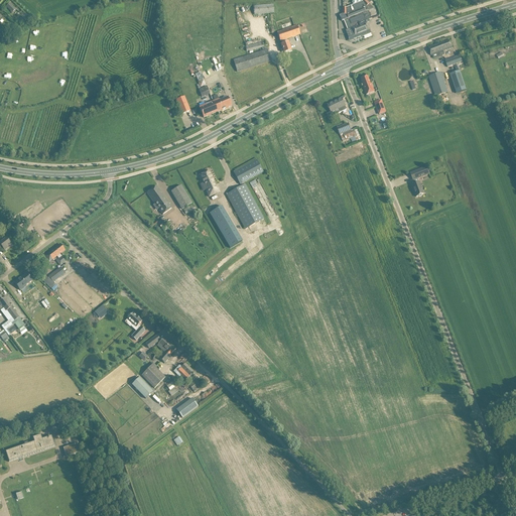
[(341,16),(340,16),(343,21),(344,20),(348,30),(347,31),(347,30),(346,31),(350,39),(350,38),(352,37),(353,38),(353,36),(362,33),(364,36),(371,33),(367,23),(369,22),(368,20),(372,19),(369,11),(374,9),(370,4),(366,0),(364,0),(362,2),(363,2),(347,8),(347,14),(343,15),(344,16),(341,17),(341,16)]
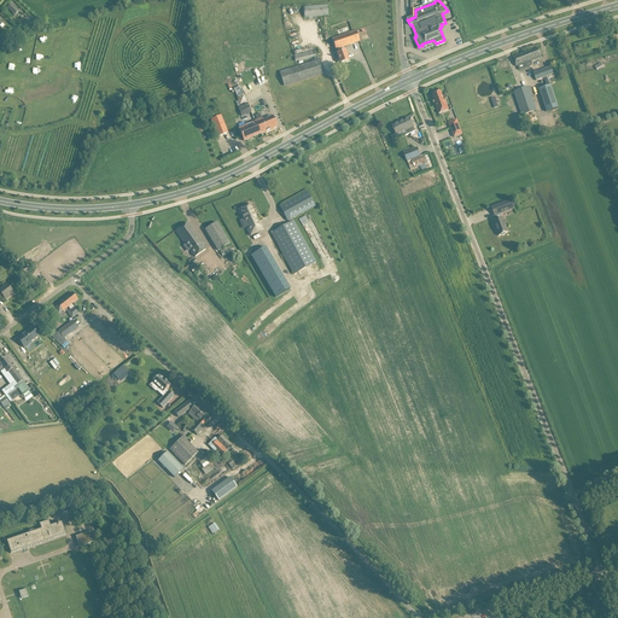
[(303,7),(304,18),(328,16),(327,6),(303,7)]
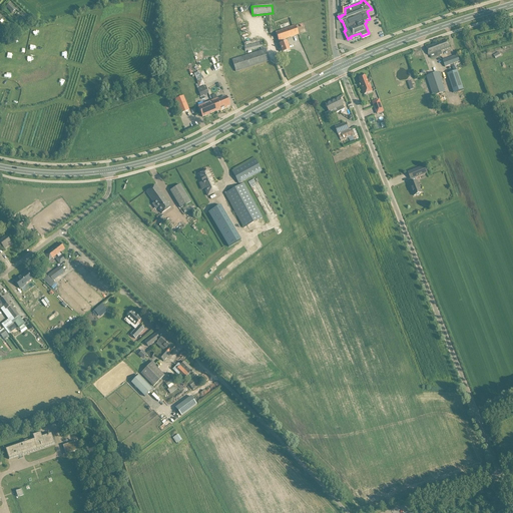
[(281,44),(280,44),(283,53),(290,50),(287,42),(286,39),(299,35),(296,25),(276,32),(279,42),(280,41),(281,44)]
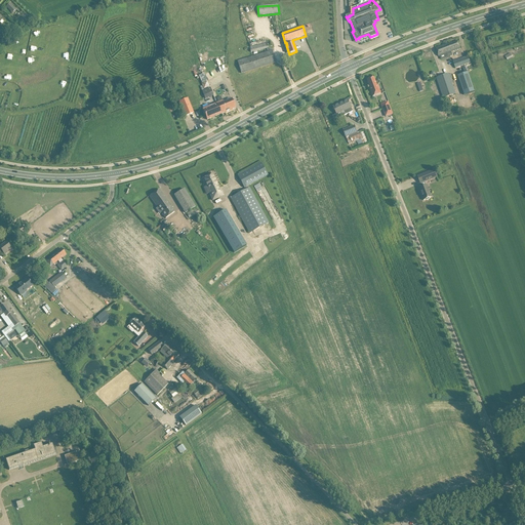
[(436,48),(439,56),(440,56),(451,51),(452,52),(460,49),(460,48),(458,41),(436,48)]
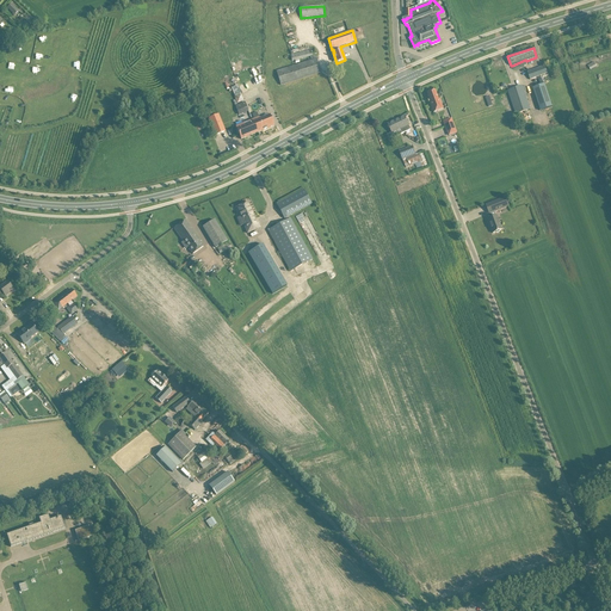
[(290,55),(292,62),(313,56),(310,50),(290,55)]
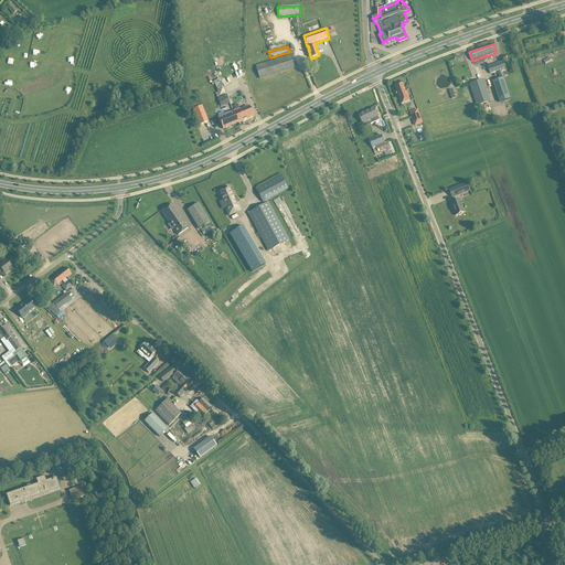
[(259,78),(297,67),(292,54),(256,66),(259,78)]
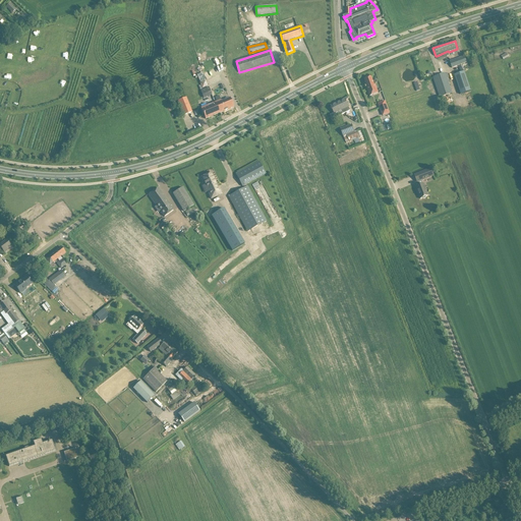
[(452,68),(467,63),(464,56),(450,61),(452,68)]
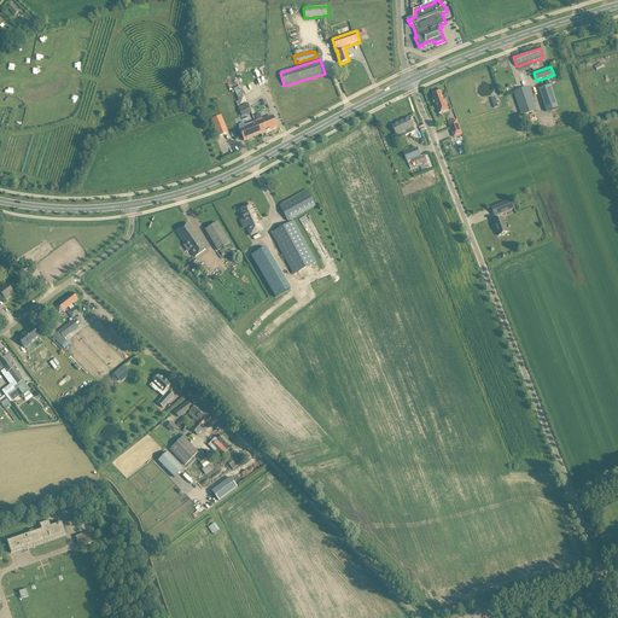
[(551,85),(538,89),(547,112),(559,109),(551,85)]
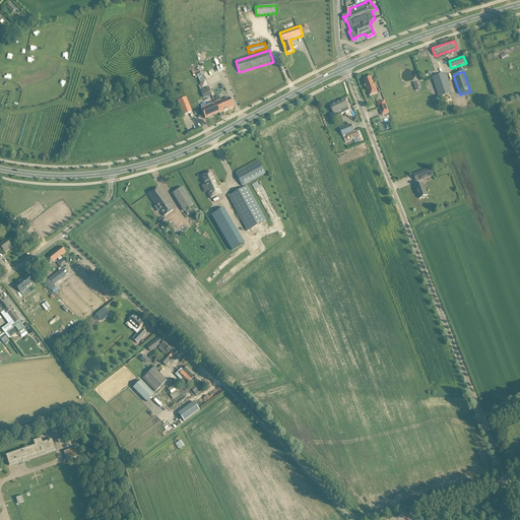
[(446,77),(445,73),(432,77),(439,98),(452,93),(447,79),(446,77)]
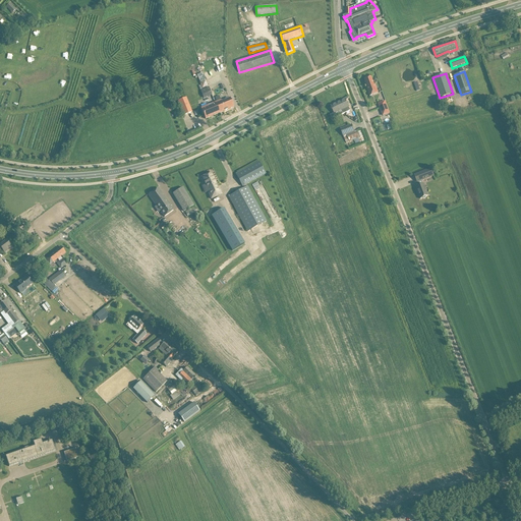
[(370,97),(379,94),(375,85),(375,84),(374,85),(371,77),(364,79),(367,88),(366,89),(367,89),(370,97)]
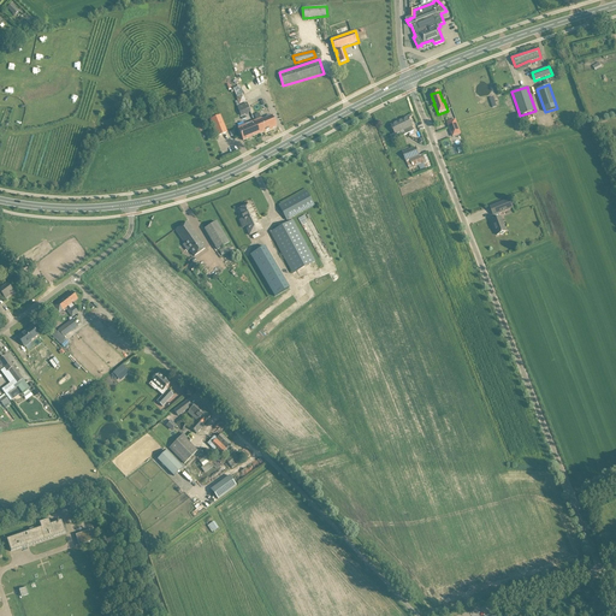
[(241,106),(237,107),(241,117),(250,112),(247,104),(244,105),(241,106)]
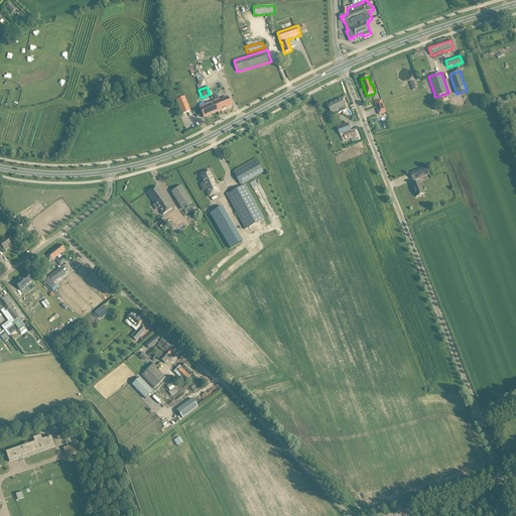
[(184,97),(177,100),(182,114),(190,111),(184,97)]
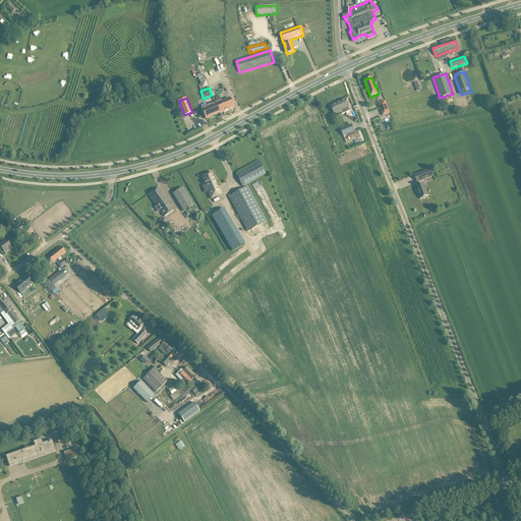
[(215,103),(219,114),(234,108),(230,98),(222,102),(221,100),(215,103)]
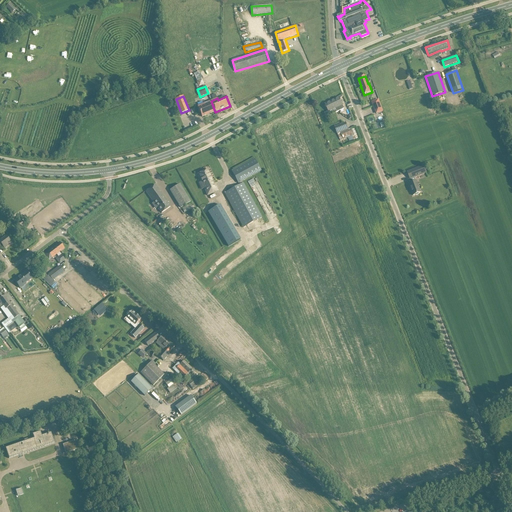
[(325,104),(328,110),(330,115),(344,109),(339,98),(333,101),(333,102),(330,103),(330,102),(325,104)]
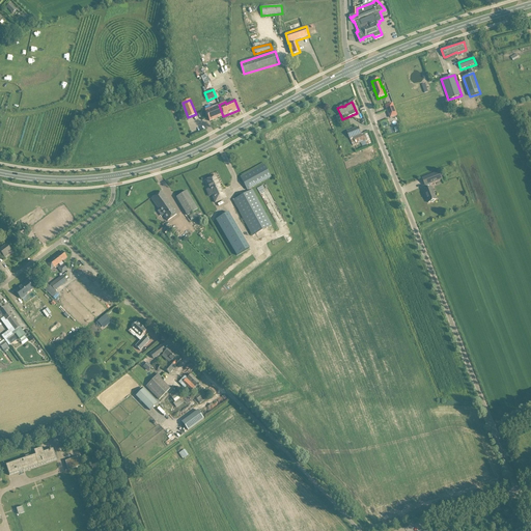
[(397,115),(392,104),(386,106),(390,118),(397,115)]
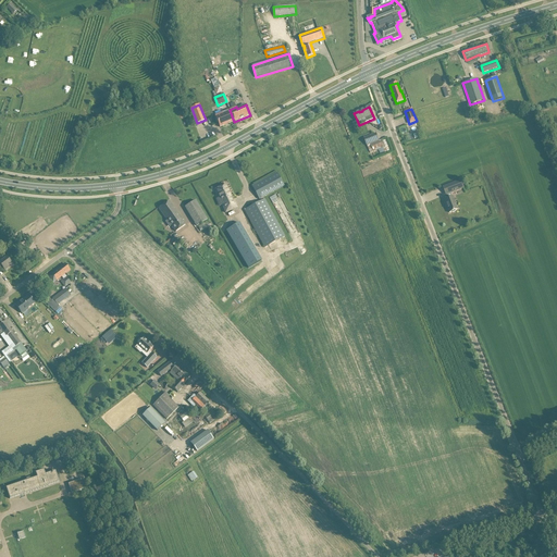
[(220,127),(234,122),(230,110),(215,115),(220,127)]
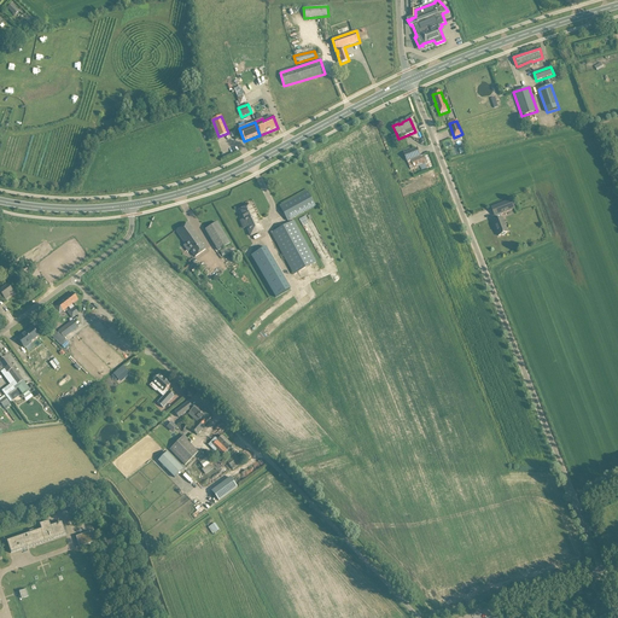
[(418,149),(404,153),(407,162),(410,169),(425,164),(427,170),(432,168),(427,156),(423,157),(420,158),(420,156),(418,149)]
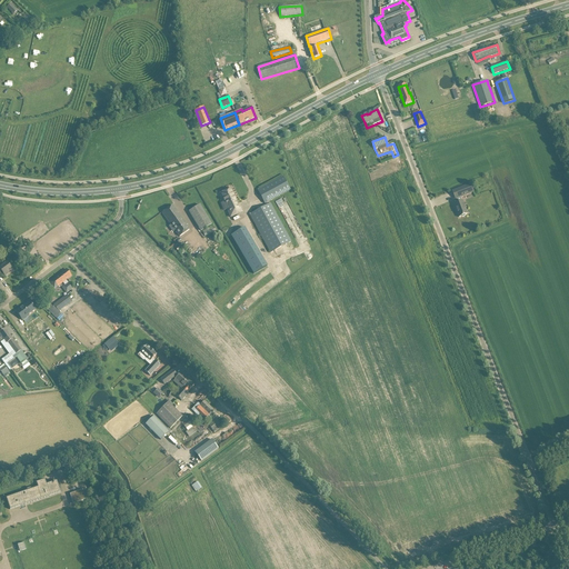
[(290,190),(286,181),(283,177),(258,190),(265,203),(290,190)]
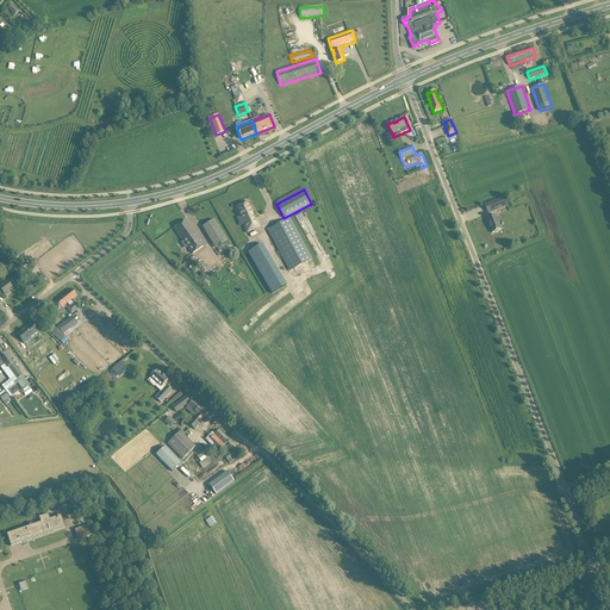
[(508,206),(504,198),(485,205),(489,213),(490,213),(492,217),(487,219),(490,225),(491,225),(493,232),(492,232),(492,234),(500,230),(496,216),(493,212),(508,206)]
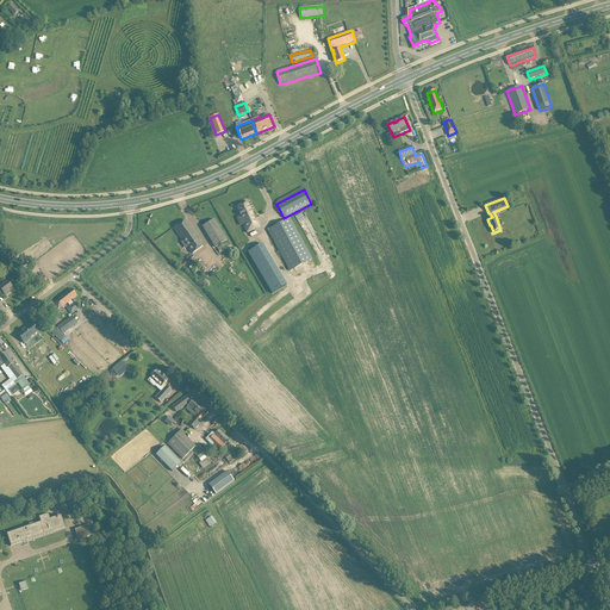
[(236,207),(247,234),(260,228),(248,203),(236,207)]
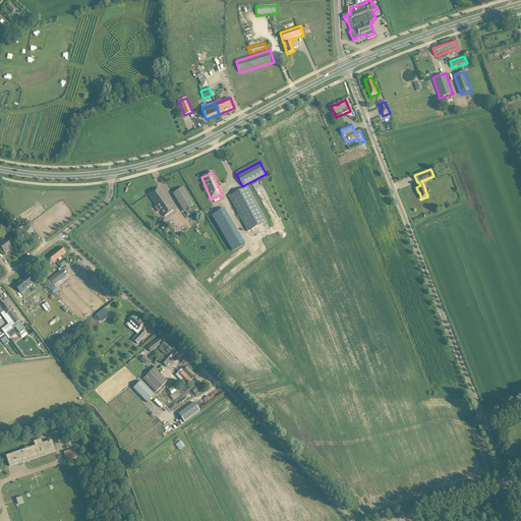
[(267,222),(247,186),(228,196),(247,232),(267,222)]
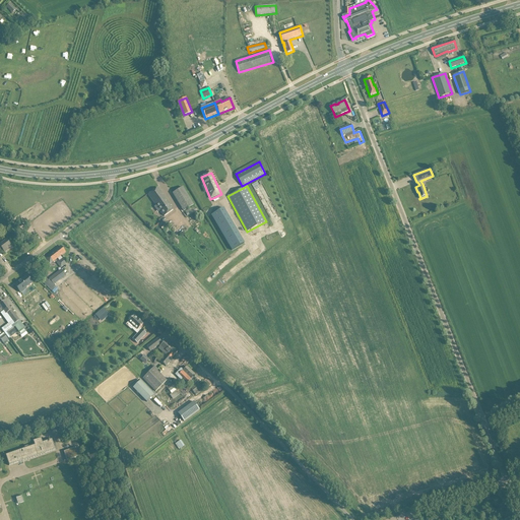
[(157,188),(148,194),(156,206),(165,216),(173,210),(171,206),(157,188)]
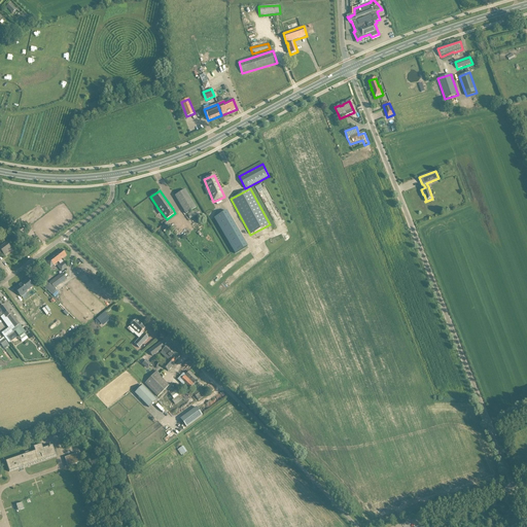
[(196,208),(187,195),(185,190),(175,196),(186,214),(196,208)]
